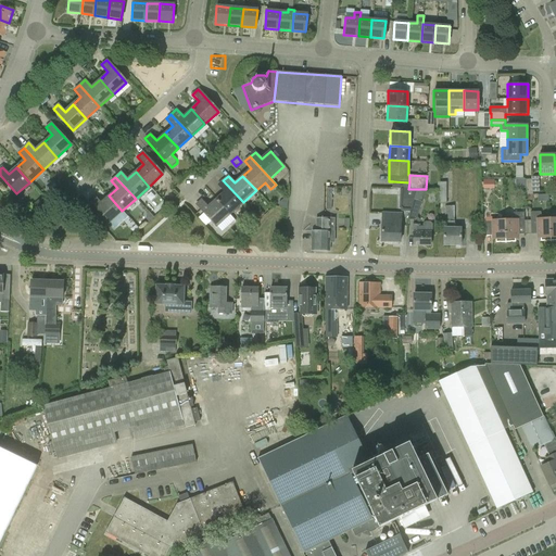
[(229,214),(243,202),(223,180),(218,185),(225,192),(216,200),(229,214)]
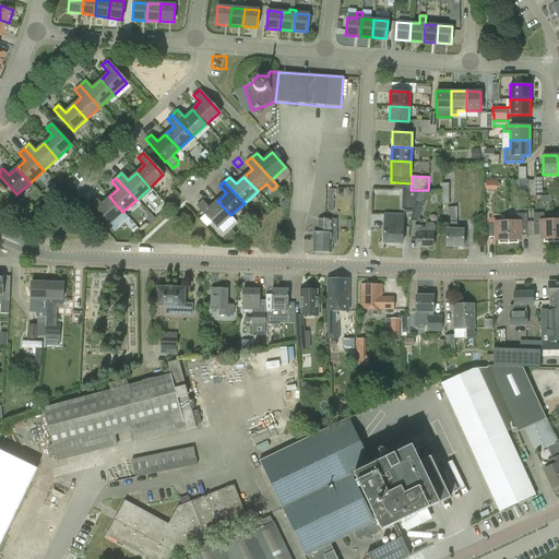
[(440,204),(449,204),(449,183),(440,183),(440,204)]
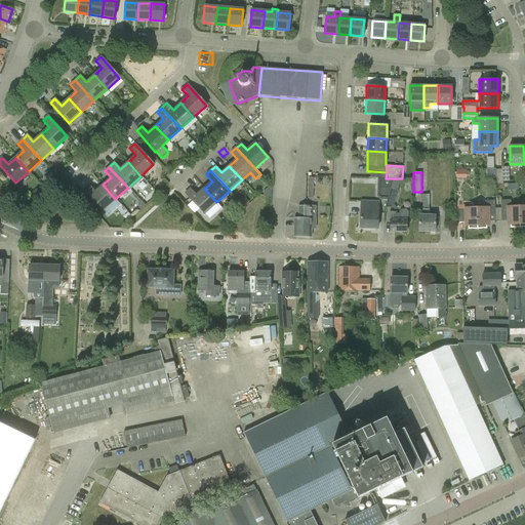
[(397,190),(401,178),(386,178),(378,178),(377,188),(385,188),(385,197),(384,197),(384,199),(385,200),(387,200),(391,188),(397,190)]
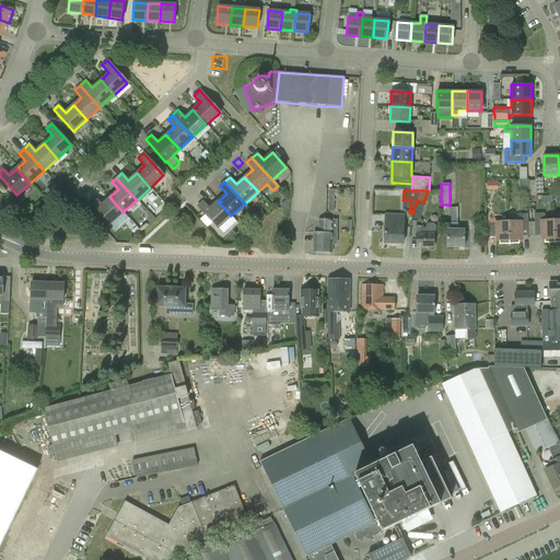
[(109,224),(123,212),(109,197),(101,205),(94,197),(89,202),(109,224)]
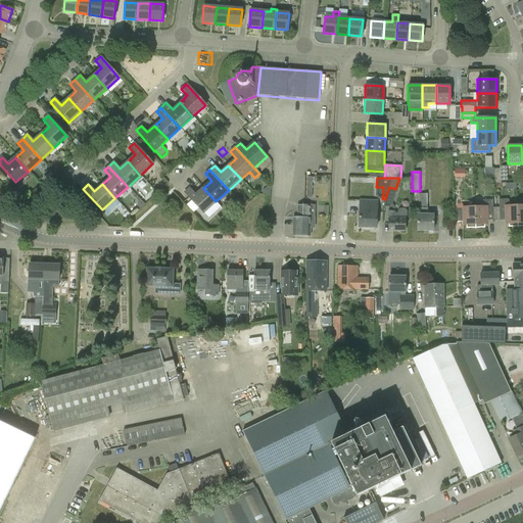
[(397,190),(395,189),(389,187),(385,199),(383,207),(391,207),(397,190)]
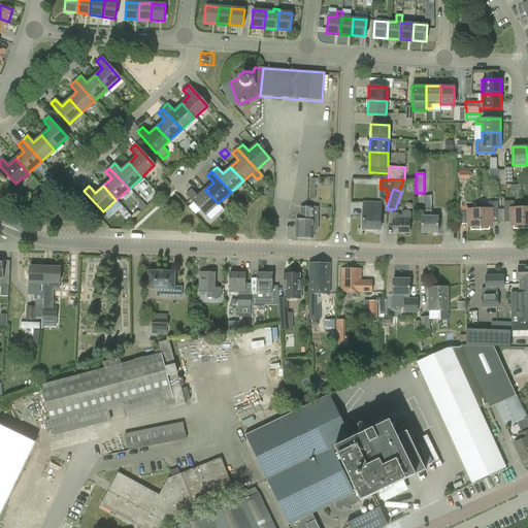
[(205,216),(218,203),(205,190),(198,197),(192,190),(187,194),(205,216)]
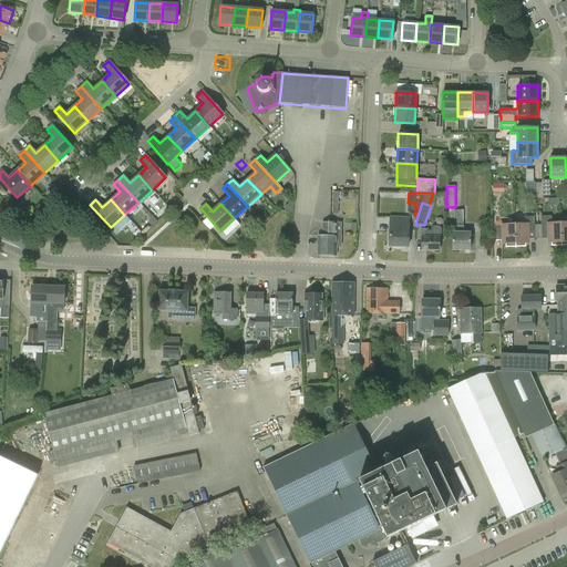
[(453,210),(453,233),(453,250),(470,250),(470,233),(464,233),(464,210),(453,210)]
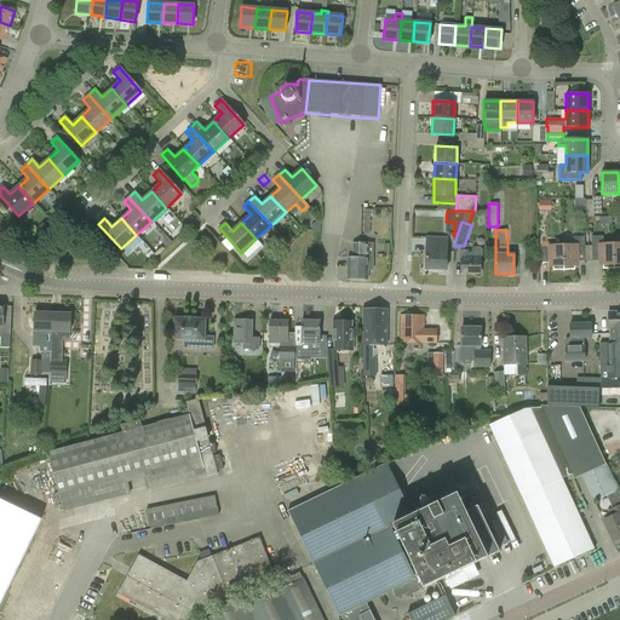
[(570,245),(563,246),(563,270),(574,270),(574,267),(578,267),(578,262),(585,262),(584,236),(572,237),(570,245)]
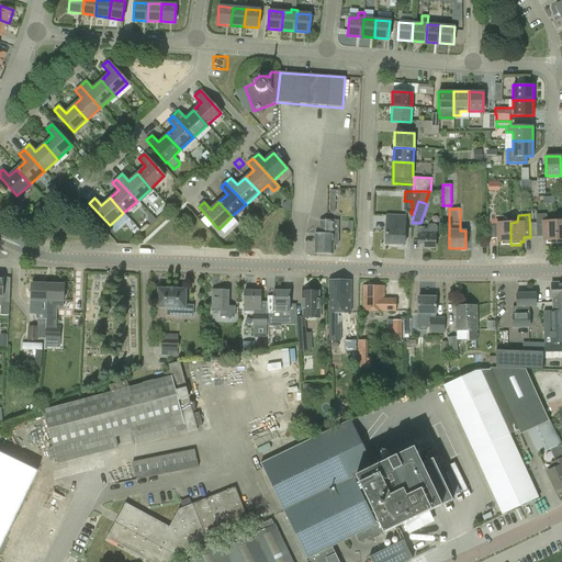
[(536,214),(536,223),(537,237),(543,236),(543,240),(547,240),(547,244),(557,244),(555,221),(549,222),(547,214),(536,214)]
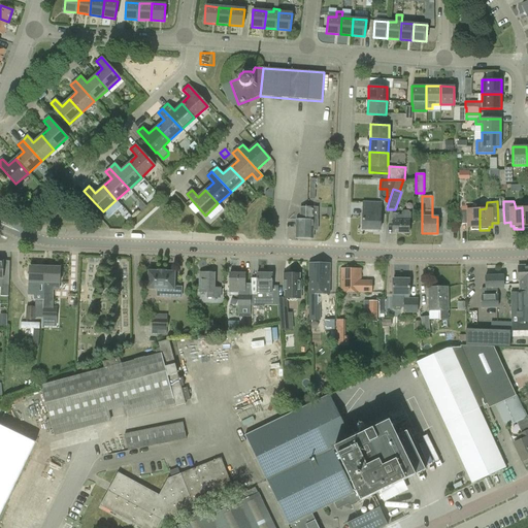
[(363,202),(362,230),(380,230),(381,202),(363,202)]
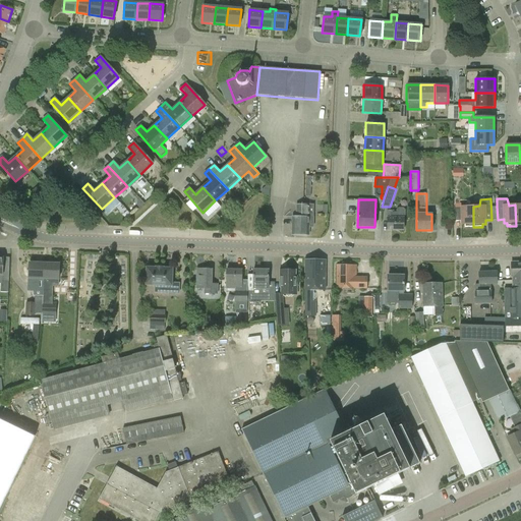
[(296,205),(296,217),(292,217),(292,234),(308,235),(309,227),(314,228),(313,205),(296,205)]
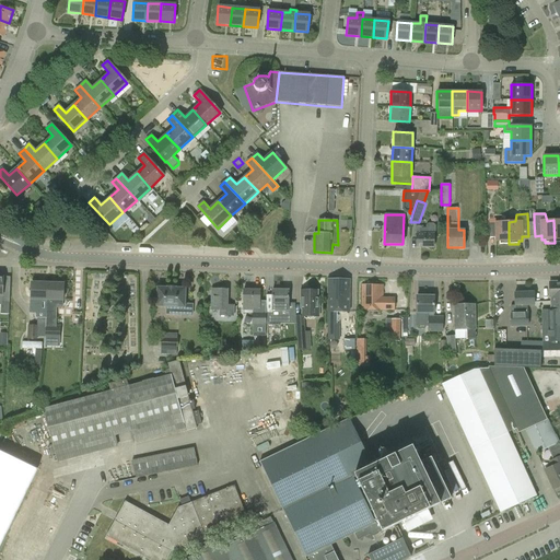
[(499,244),(509,244),(509,222),(496,222),(496,223),(489,223),(489,237),(496,237),(497,241),(499,241),(499,244)]
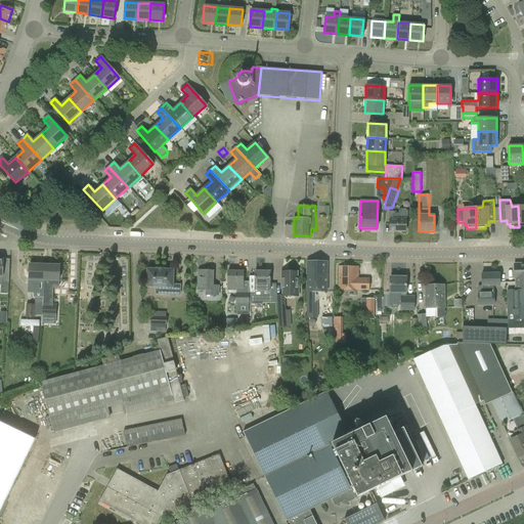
[(389,213),(389,219),(389,231),(405,231),(405,219),(407,216),(408,211),(405,209),(401,209),(398,211),(398,213),(389,213)]
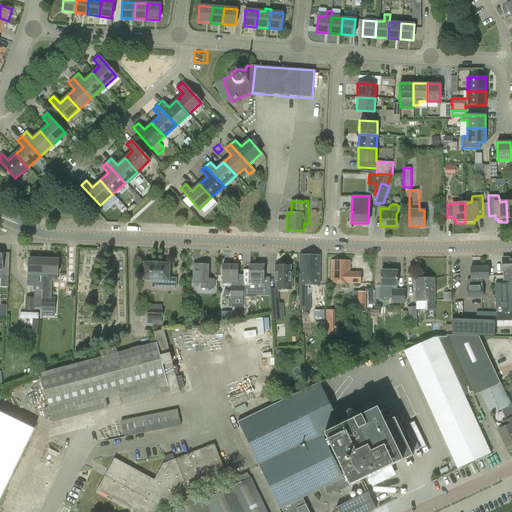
[(10,254),(3,253),(0,253),(0,277),(9,277),(10,254)]
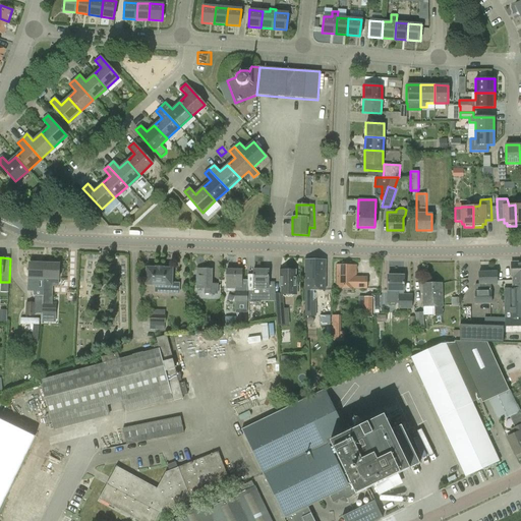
[(305,261),(304,290),(305,315),(315,315),(315,300),(310,300),(310,290),(325,290),(326,261),(305,261)]
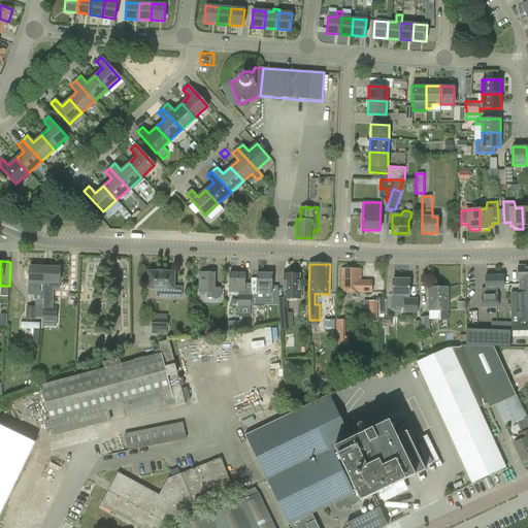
[(527,293),(527,265),(518,266),(519,281),(519,293),(527,293)]
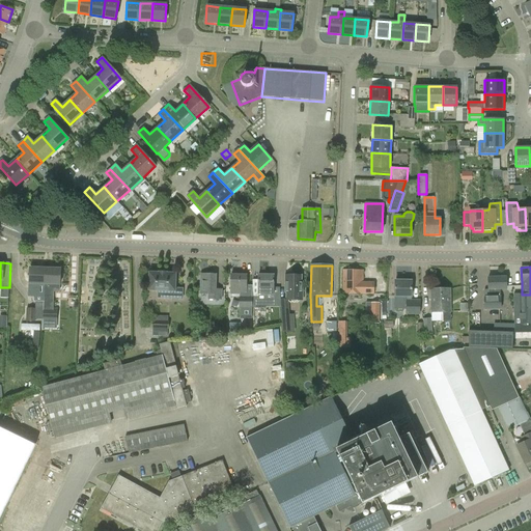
[(37,288),(37,283),(44,283),(45,269),(30,269),(29,283),(30,283),(30,287),(37,288)]
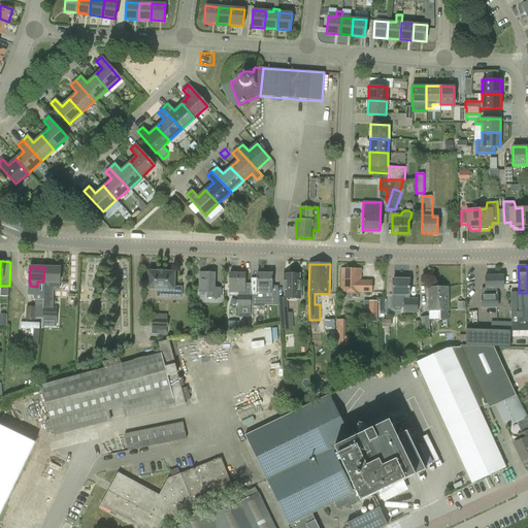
[(43,282),(52,283),(52,287),(59,287),(59,283),(60,283),(60,268),(44,267),(43,282)]
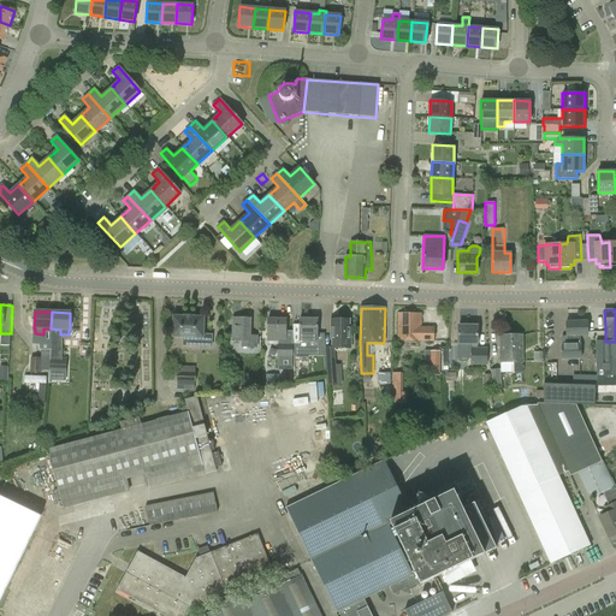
[(398,341),(420,342),(434,342),(434,329),(421,327),(421,314),(398,313),(398,341)]
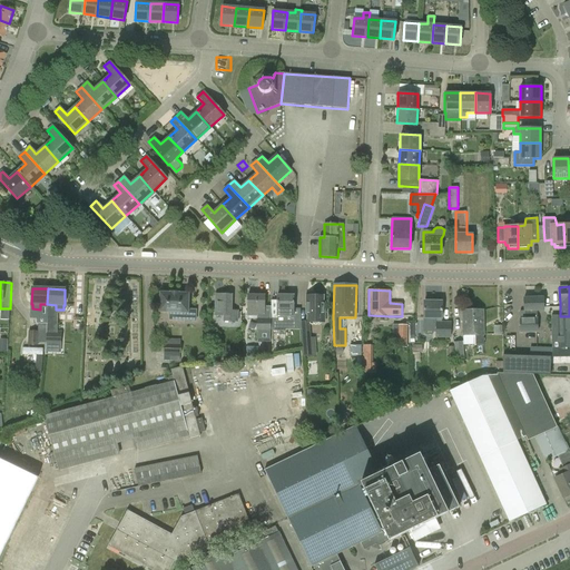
[(160,293),(160,312),(170,312),(169,320),(196,321),(196,310),(188,310),(188,294),(178,294),(178,293),(172,292),(172,294),(160,293)]
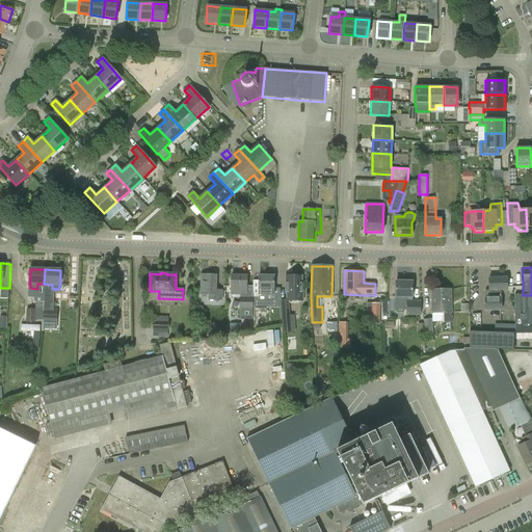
[(287,300),(282,300),(284,333),(291,331),(289,316),(288,300),(302,301),(302,292),(301,292),(301,276),(294,276),(293,274),(290,274),(289,276),(286,276),(286,287),(287,287),(287,300)]
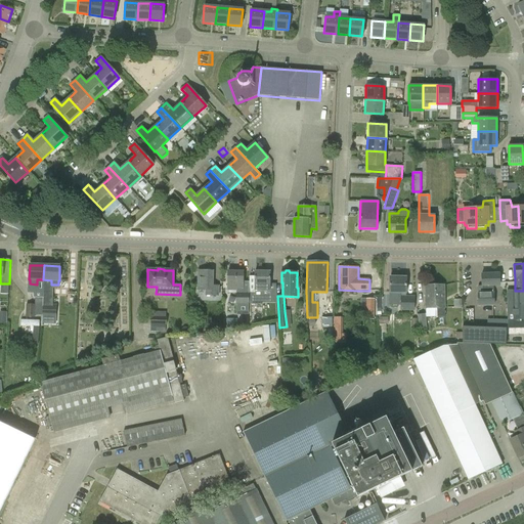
[(218,287),(213,286),(213,271),(199,271),(198,290),(206,290),(206,295),(218,296),(218,287)]
